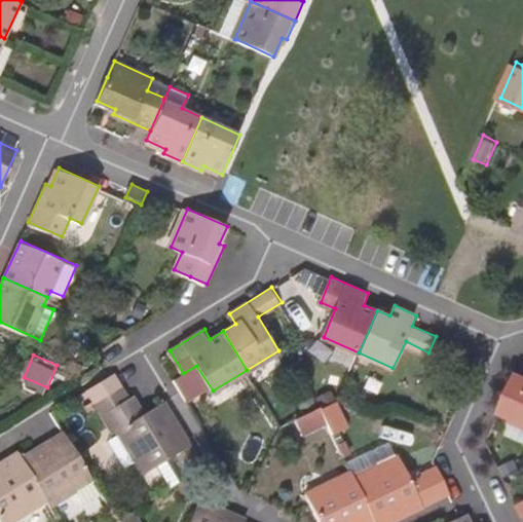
[(96,401),(123,385),(115,373),(88,388),(96,401)]
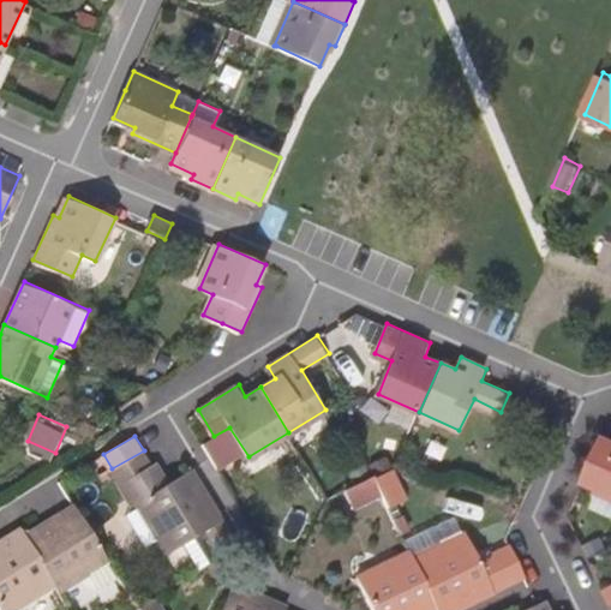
[(610,437),(606,436),(586,482),(601,489),(601,490),(610,495),(610,437)]
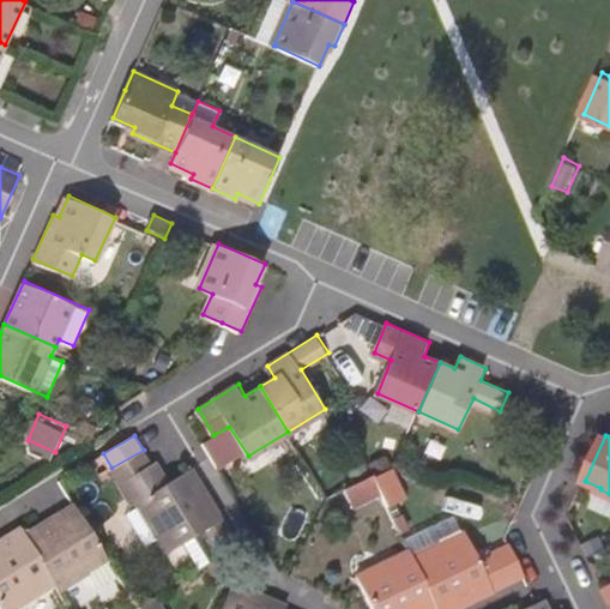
[(121,482),(149,465),(152,463),(144,450),(112,468),(121,482)]
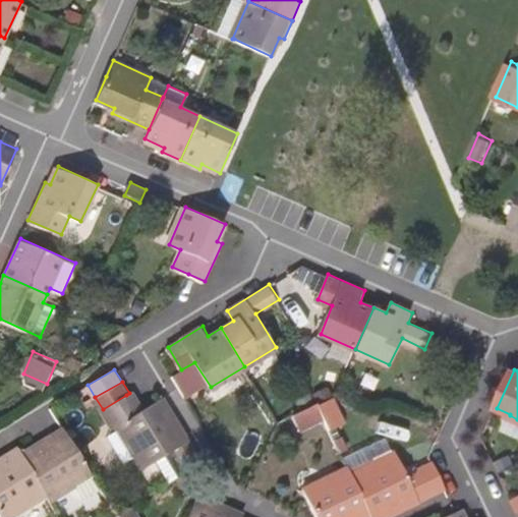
[(134,390),(129,393),(126,395),(137,413),(146,408),(134,390)]
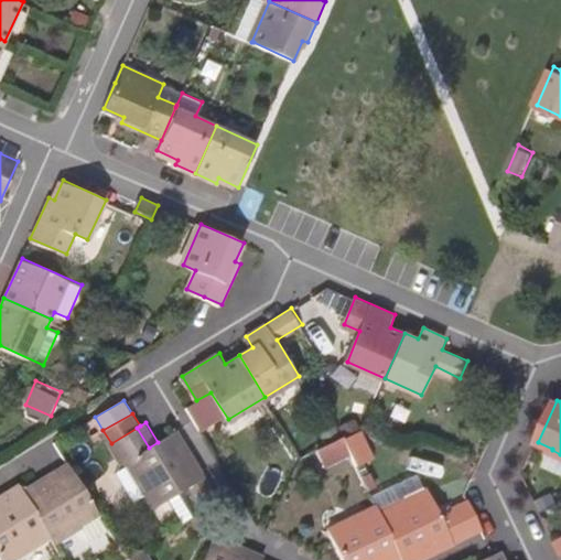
[(155,506),(170,497),(185,521),(220,501),(176,430),(158,442),(149,448),(137,428),(111,443),(123,462),(128,460),(131,464),(117,472),(135,502),(148,493),(155,506)]
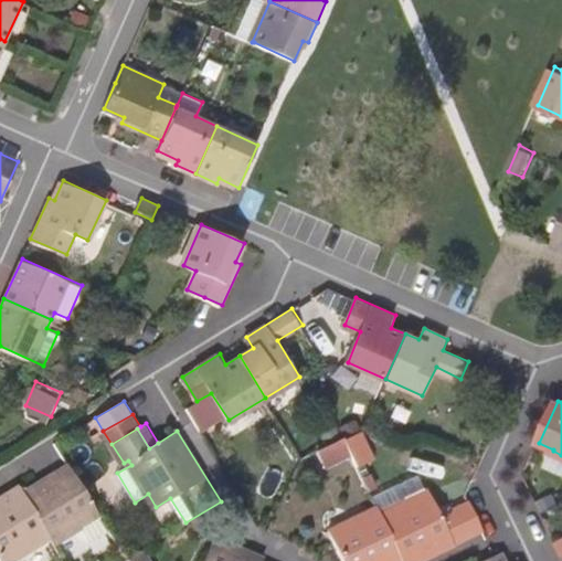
[(346,438),(352,453),(359,466),(377,457),(363,430),(346,438)]
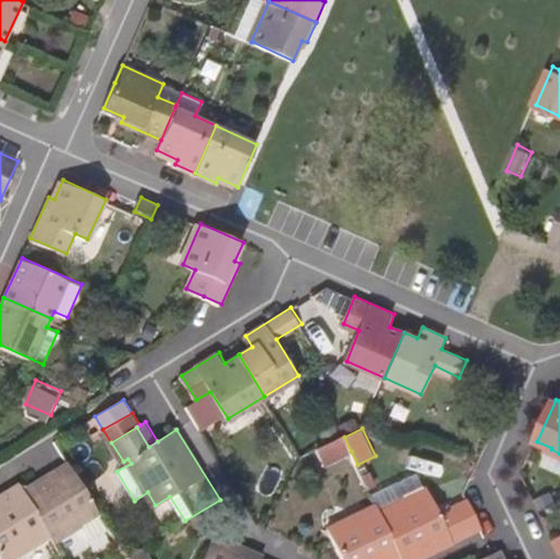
[(351,451),(344,437),(343,434),(316,448),(324,464),(351,451)]
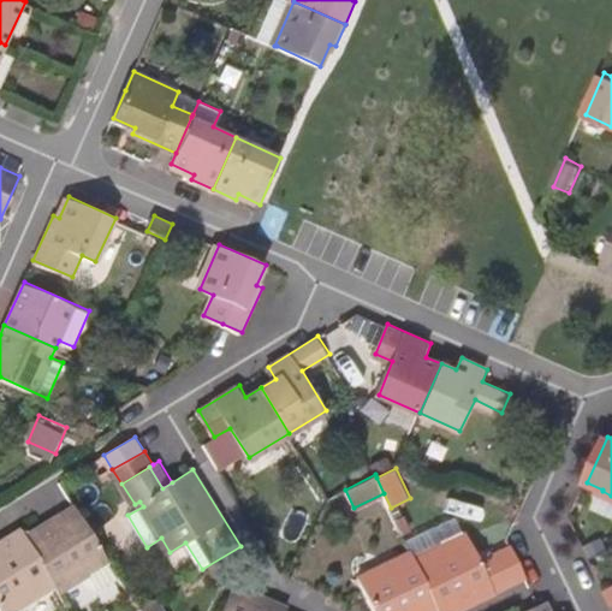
[(82,511),(76,504),(64,511),(70,520),(82,511)]
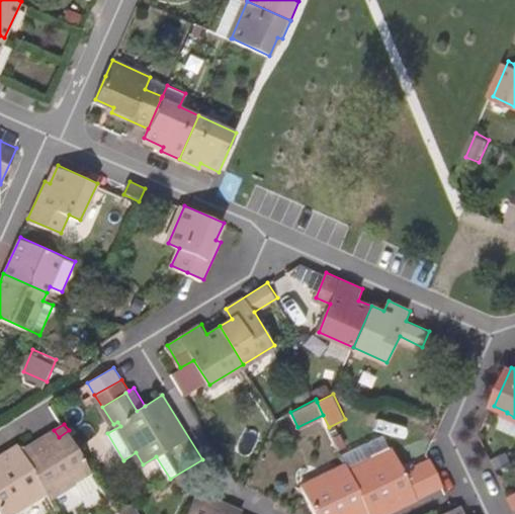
[(54,430),(21,449),(44,486),(48,492),(70,480),(80,497),(95,487),(86,470),(90,467),(69,430),(59,437),(54,430)]
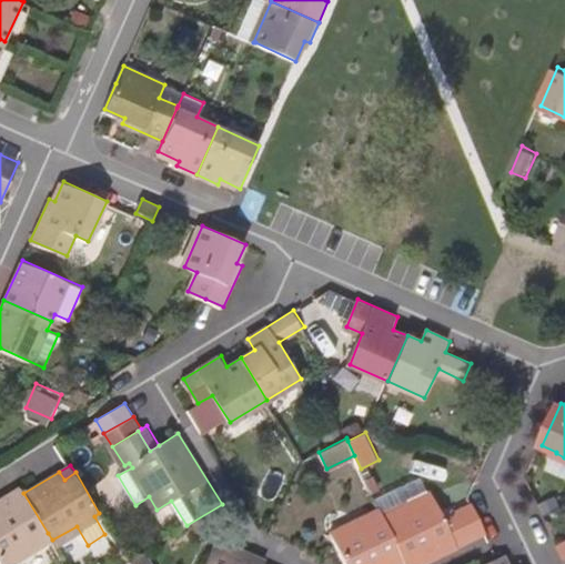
[(48,533),(23,493),(20,487),(0,500),(0,559),(1,561),(48,533)]
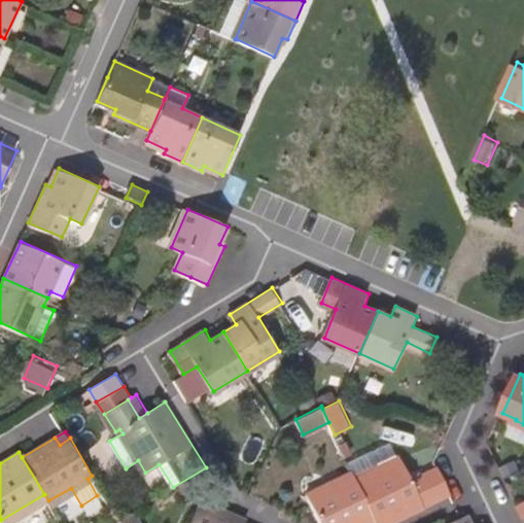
[(377,522),(387,522),(413,511),(410,504),(421,498),(418,492),(446,479),(440,465),(412,479),(404,461),(358,484),(376,521),(377,522)]
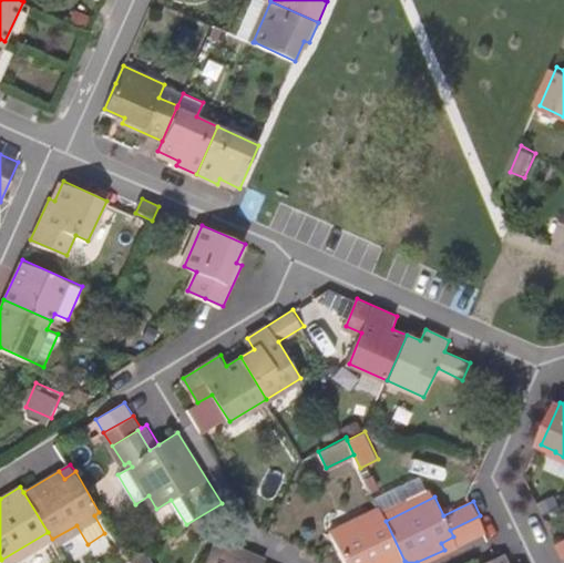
[(337,542),(347,562),(400,562),(404,561),(386,521),(379,507),(331,530),(337,542)]
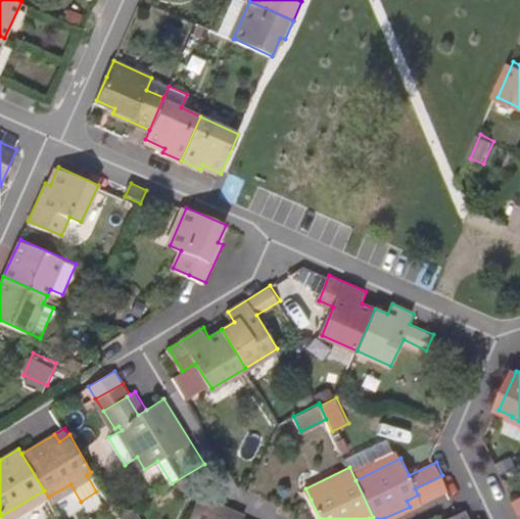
[(415,488),(418,494),(421,502),(448,488),(442,475),(415,488)]
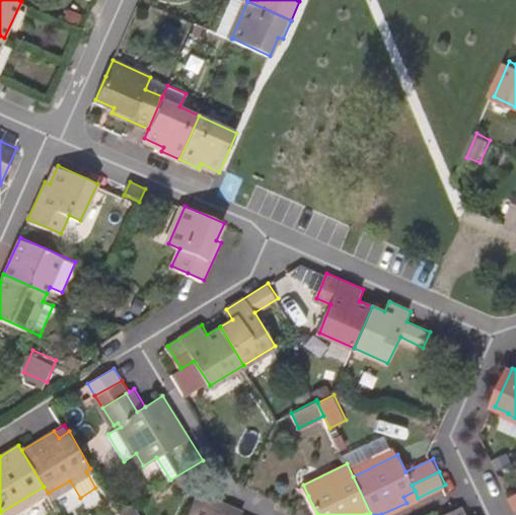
[(198,491),(195,498),(206,502),(209,496),(198,491)]
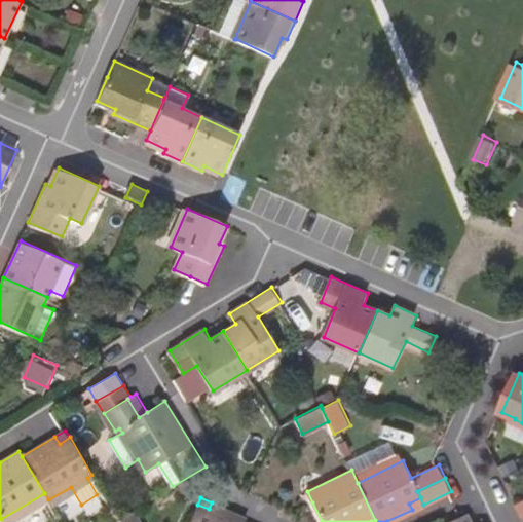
[(412,510),(423,505),(420,497),(409,504),(412,510)]
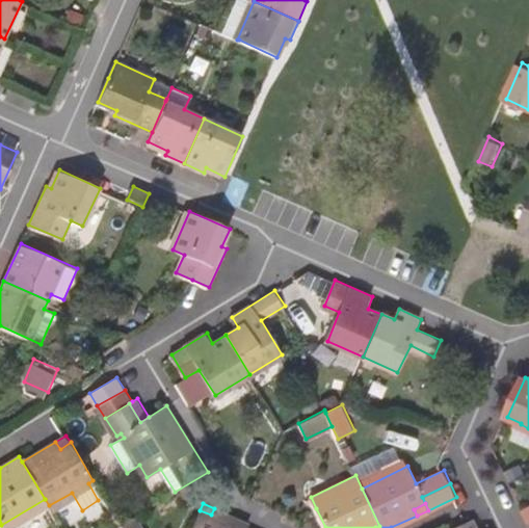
[(246,527),(249,523),(214,508),(211,515),(200,510),(191,527),(246,527)]
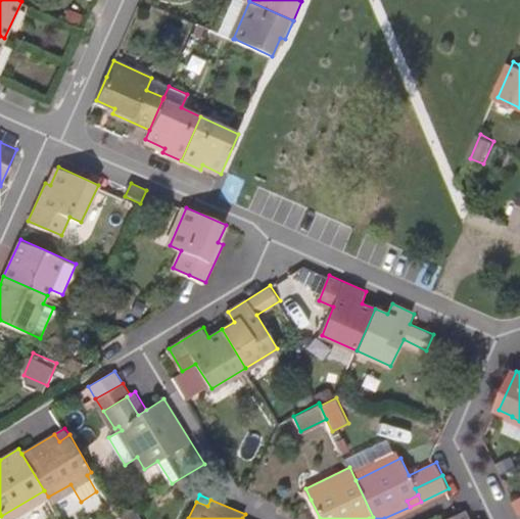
[(141,518),(134,506),(119,516),(120,518),(141,518)]
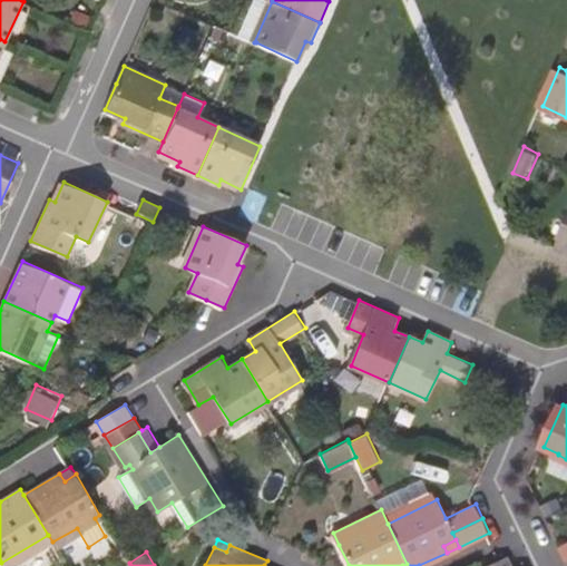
[(512,565),(507,555),(484,565),(512,565)]
